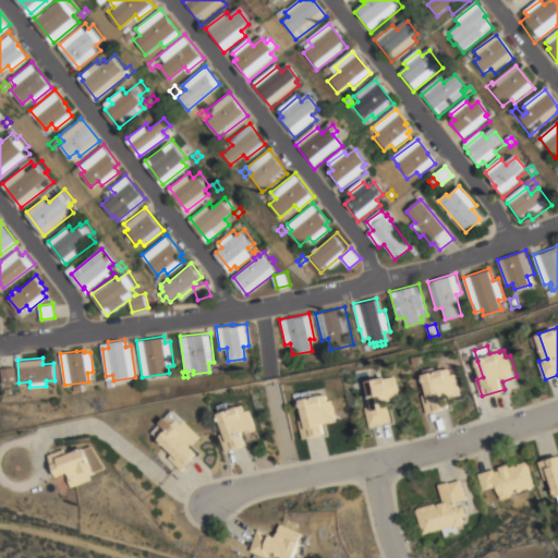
[(424,376),(426,376),(424,368),(436,366),(436,370),(446,366),(446,368),(456,365),(462,393),(447,397),(450,408),(427,413),(423,395),(428,393),(427,390),(423,391),(421,383),(425,381),(424,376)]
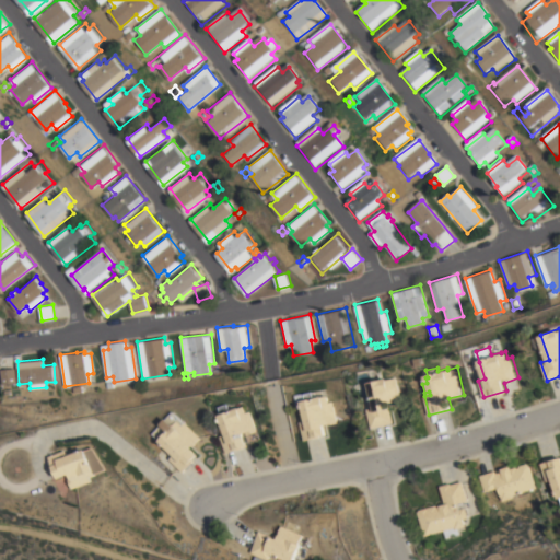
[(0,369),(15,368),(16,383),(1,384),(0,369)]
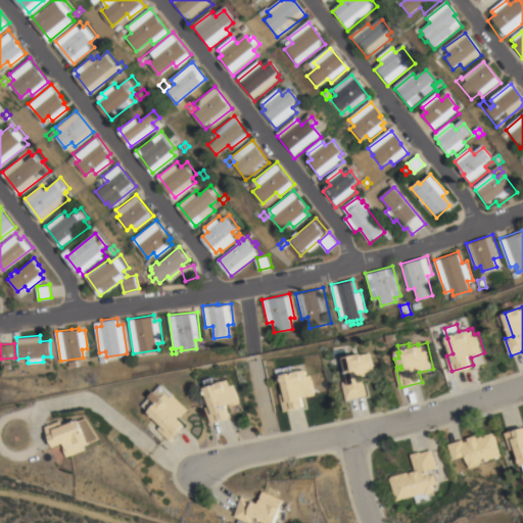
[(342,381),(349,380),(343,355),(364,350),(364,353),(372,351),(377,372),(364,375),(368,394),(346,399),(342,381)]
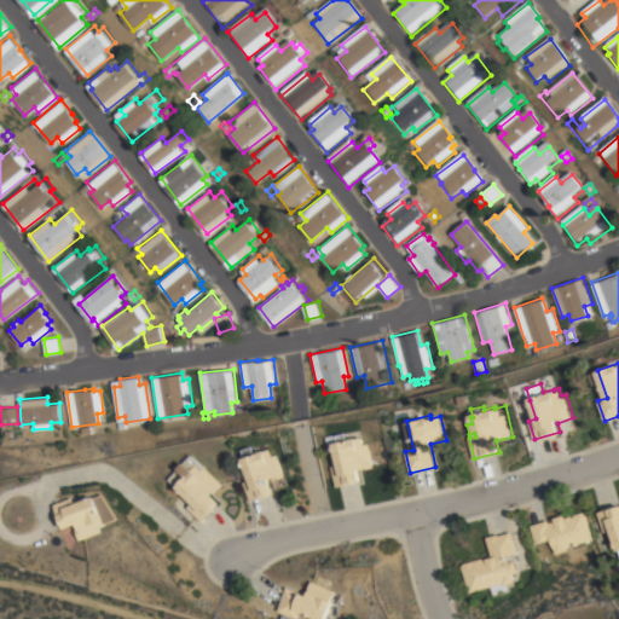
[(339,434),(347,433),(348,438),(358,435),(358,438),(364,437),(366,444),(370,443),(375,467),(359,469),(362,480),(335,485),(331,466),(337,464),(334,445),(336,445),(335,440),(340,439),(339,434)]
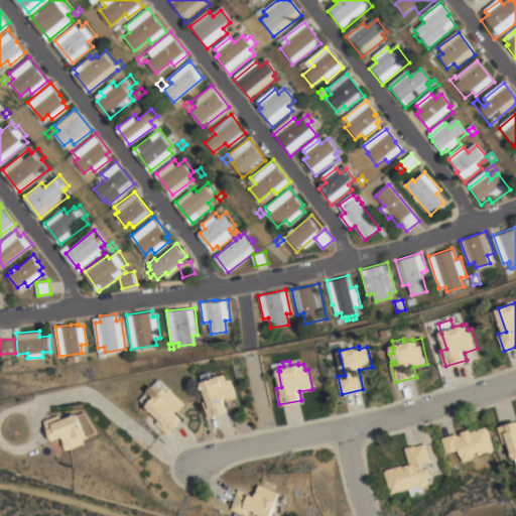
[(224,374),(224,375),(228,374),(230,380),(233,378),(240,396),(228,400),(232,409),(210,417),(204,401),(210,399),(205,384),(207,384),(204,374),(213,371),(215,377),(224,374)]
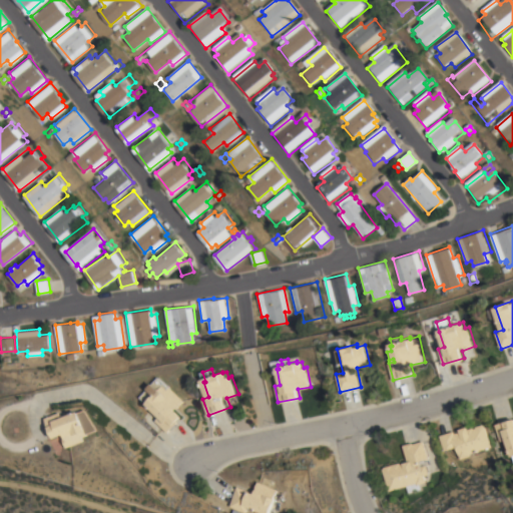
[(159,416),(140,397),(160,377),(185,401),(176,410),(182,415),(167,432),(155,420),(159,416)]
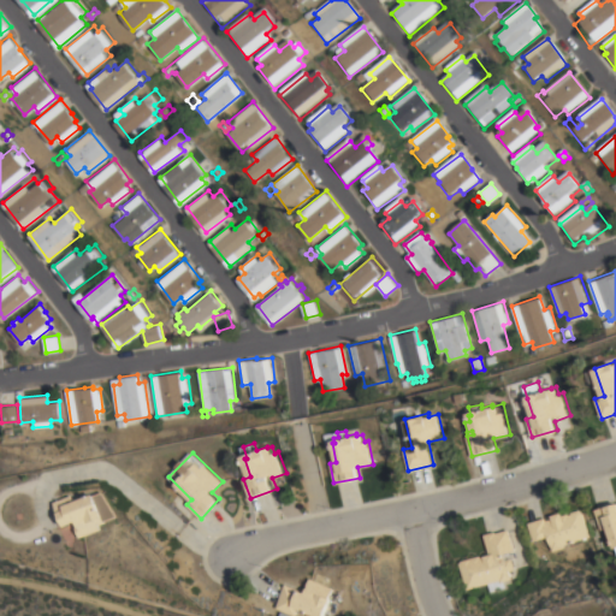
[(73,526),(77,525),(76,521),(61,526),(53,501),(72,495),(75,499),(95,492),(96,495),(104,491),(119,516),(106,521),(106,522),(99,526),(100,529),(78,538),(73,526)]
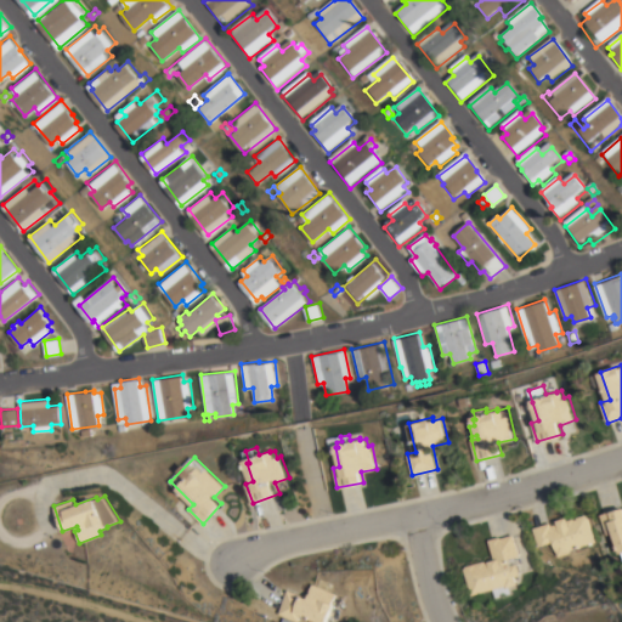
[(621,507),(621,559),(621,560),(618,552),(617,553),(611,533),(605,535),(598,514),(621,507)]
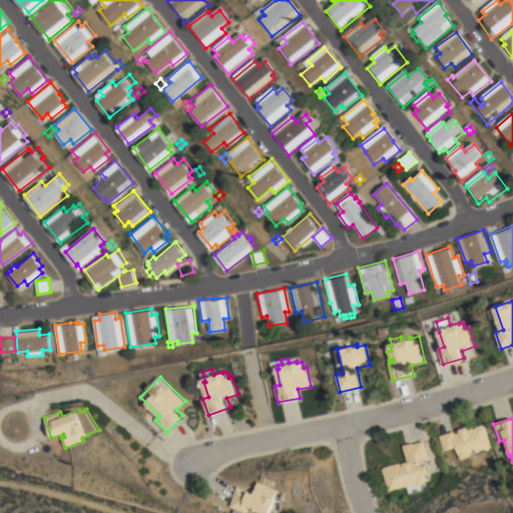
[(454,430),(454,433),(459,431),(459,429),(467,426),(468,429),(473,427),(473,428),(476,427),(475,426),(484,423),(492,446),(471,453),(472,455),(459,459),(457,452),(456,453),(454,447),(444,451),(439,435),(454,430)]
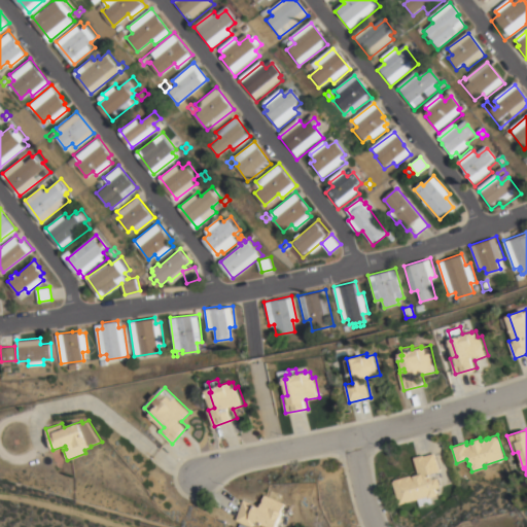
[(390,480),(416,472),(412,457),(423,454),(424,455),(434,452),(445,486),(435,489),(437,495),(426,498),(426,495),(397,504),(390,480)]
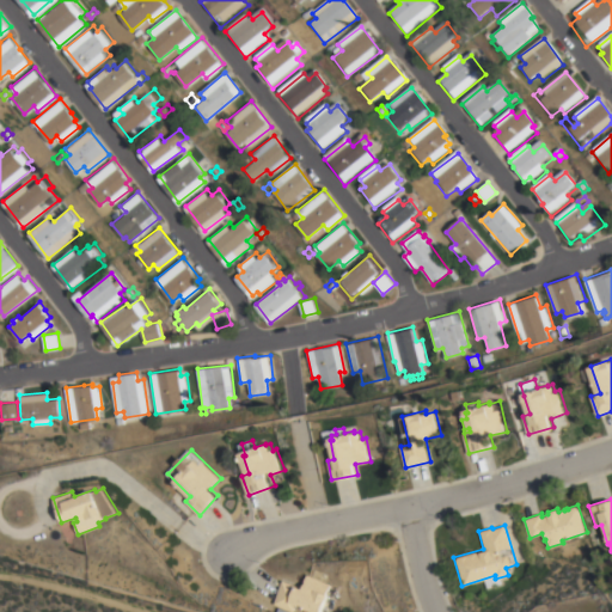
[(303,588),(308,574),(331,585),(328,593),(329,594),(320,611),(313,611),(295,605),(292,611),(271,604),(282,580),(303,588)]
